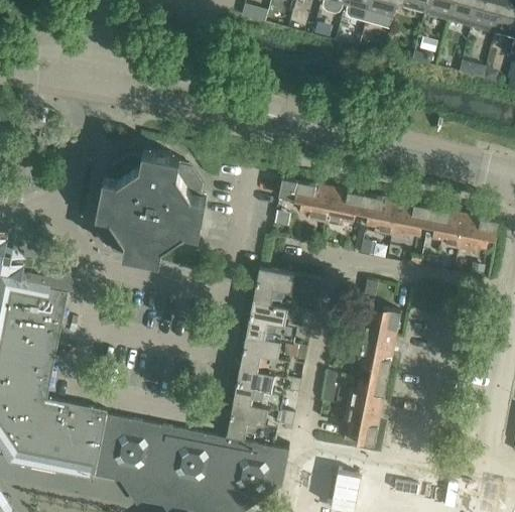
[(320,0),(322,1),(324,1),(323,5),(324,9),(327,12),(335,14),(339,13),(342,10),(343,6),(345,7),(346,0),(320,0)]
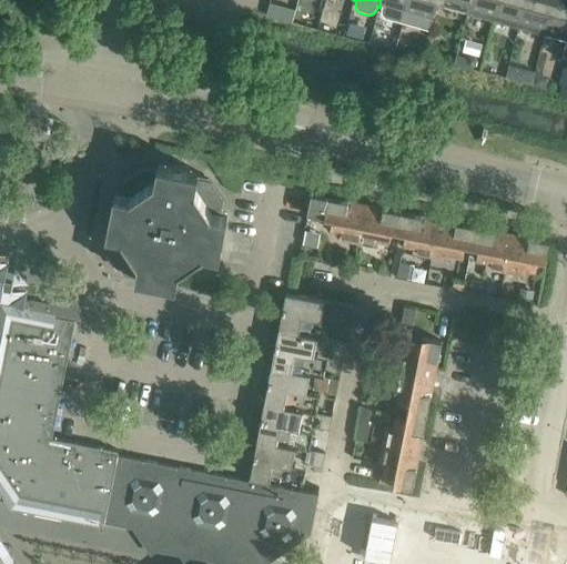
[(381,0),(380,8),(382,8),(382,14),(384,20),(402,24),(408,0),(381,0)]
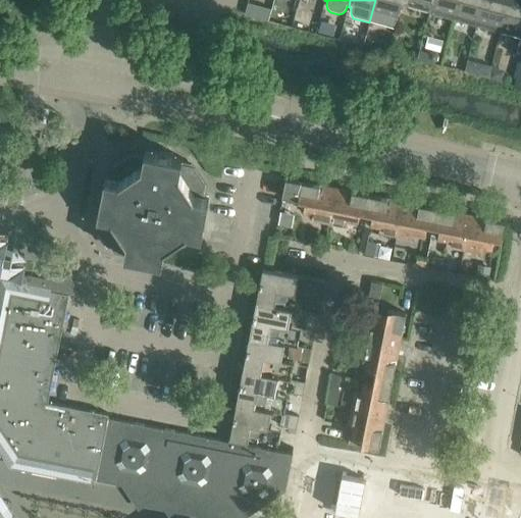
[(406,4),(407,0),(375,0),(369,22),(394,30),(401,3),(406,4)]
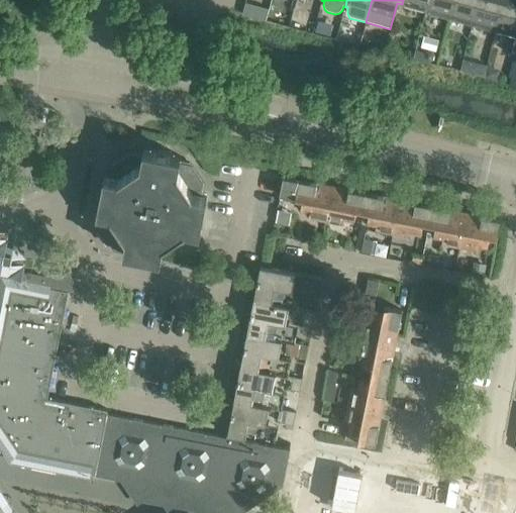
[(426,11),(428,0),(403,0),(402,4),(401,9),(425,16),(426,11)]
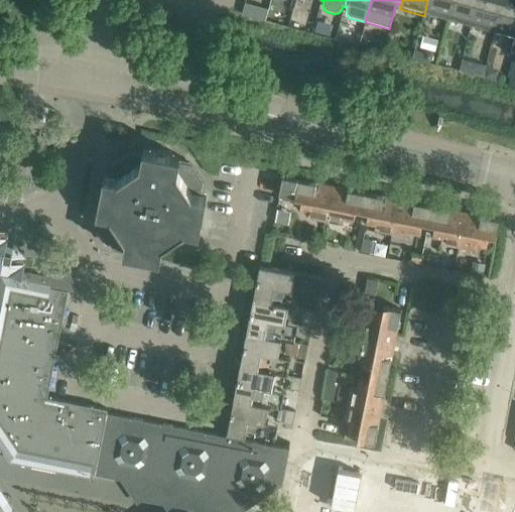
[(455,0),(460,1),(459,0),(427,0),(425,11),(448,17),(453,0),(455,0)]
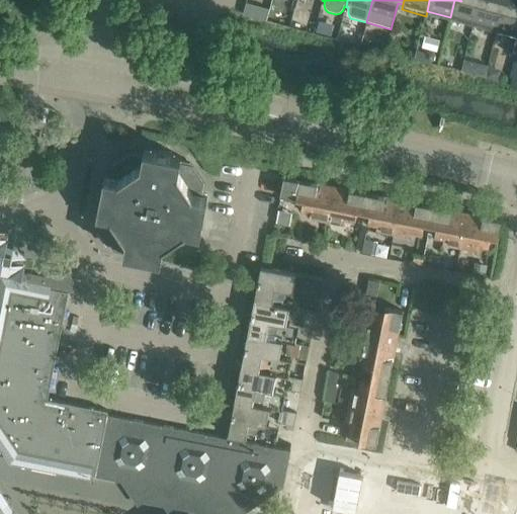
[(486,0),(460,0),(461,1),(456,0),(454,0),(450,17),(474,23),(479,6),(485,7),(486,0)]
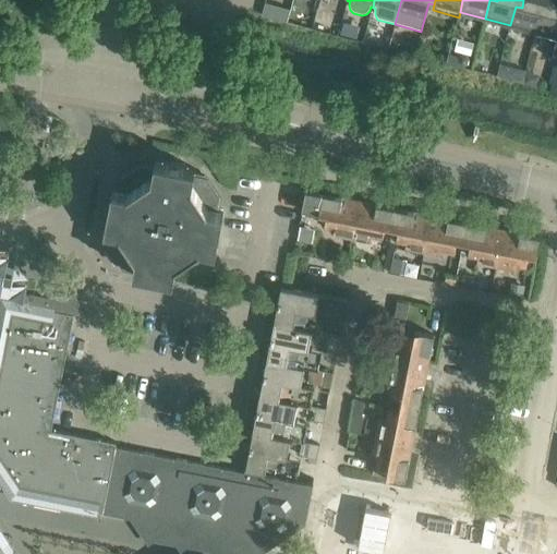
[(551,0),(523,0),(522,8),(516,7),(510,25),(534,32),(535,33),(541,13),(547,15),(551,0)]
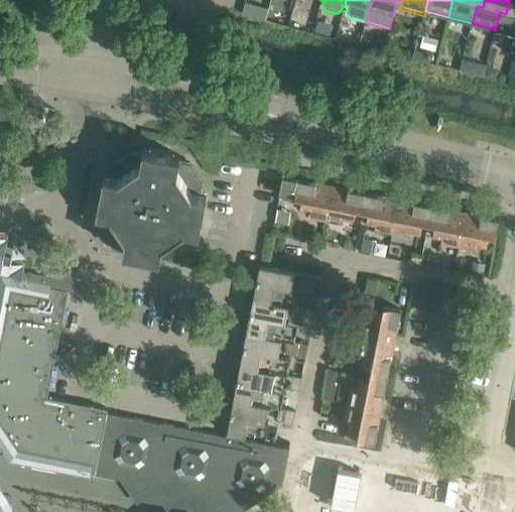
[(514,0),(509,0),(506,14),(500,12),(495,30),(494,29),(493,34),(513,40),(508,56),(506,55),(506,57),(514,59),(514,0)]
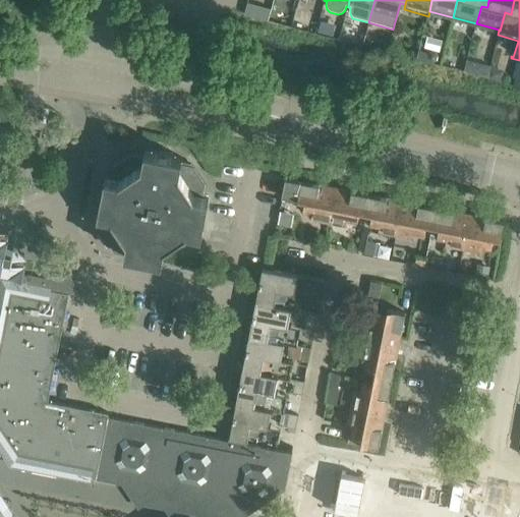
[(246,6),(243,18),(255,21),(258,8),(246,5),(246,6)]
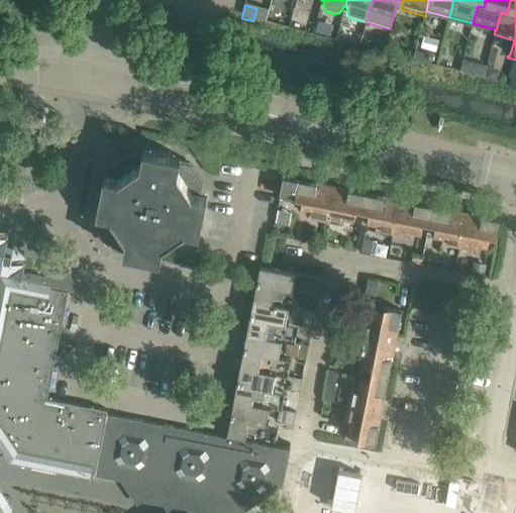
[(473,70),(471,77),(483,80),(485,71),(476,68),(473,70)]
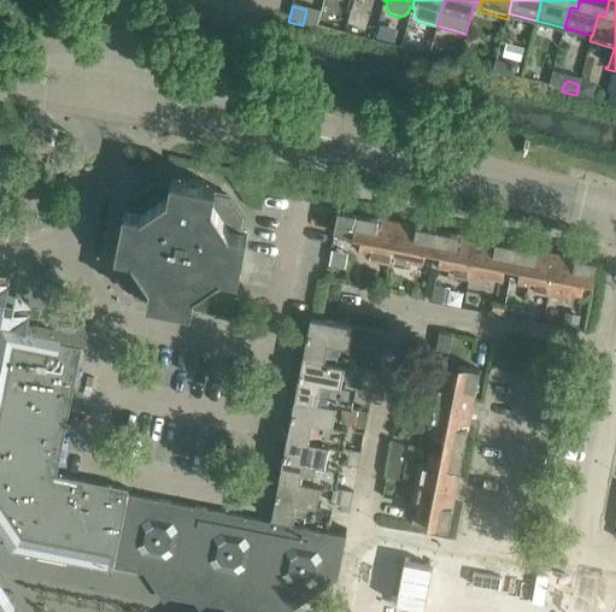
[(576,95),(575,98),(591,101),(591,100),(593,93),(588,86),(580,83),(579,84),(576,95)]
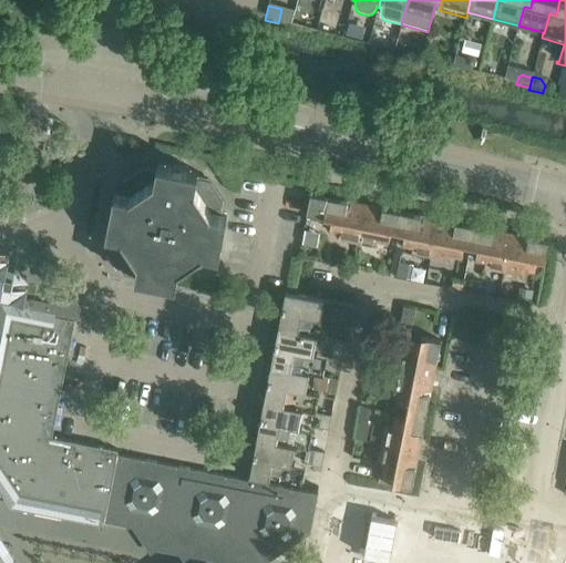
[(134,280),(136,282),(175,289),(178,273),(203,257),(218,260),(226,219),(219,218),(223,204),(211,185),(196,183),(197,176),(156,167),(155,174),(142,172),(123,184),(120,197),(113,196),(105,237),(107,238),(105,247),(125,277),(134,278),(134,280)]
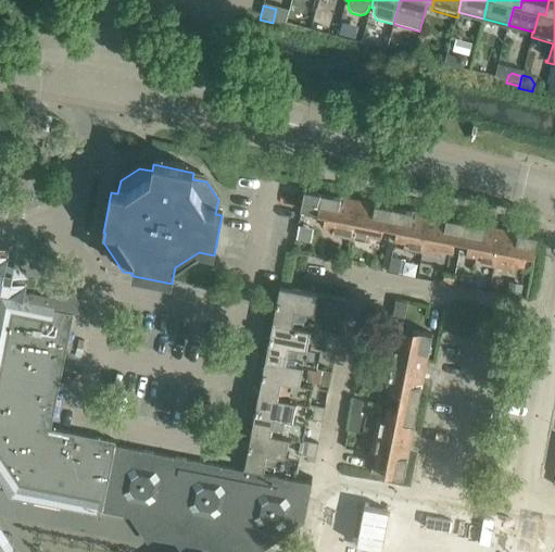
[(350,242),(357,204),(303,195),(300,213),(317,217),(315,224),(323,225),(323,229),(332,230),(331,239),(350,242)]
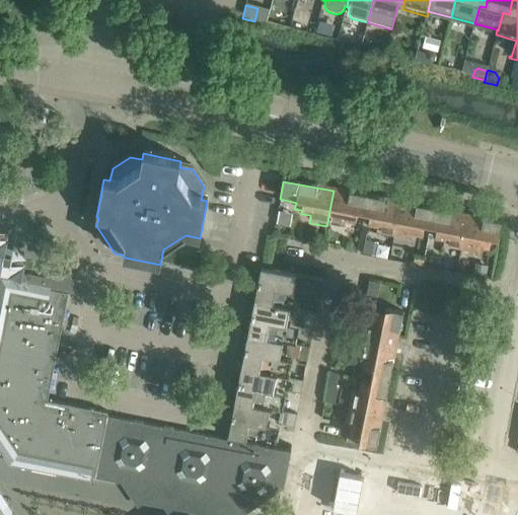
[(363,216),(367,198),(334,191),(326,226),(344,229),(346,222),(355,224),(357,214),(363,216)]
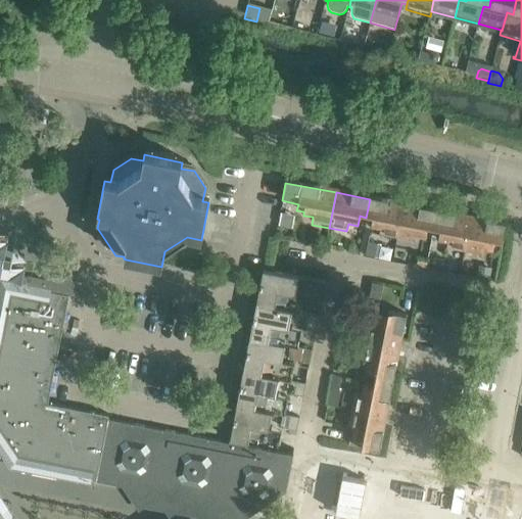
[(396,241),(404,205),(370,199),(366,218),(372,219),(371,228),(380,230),(378,238),(396,241)]
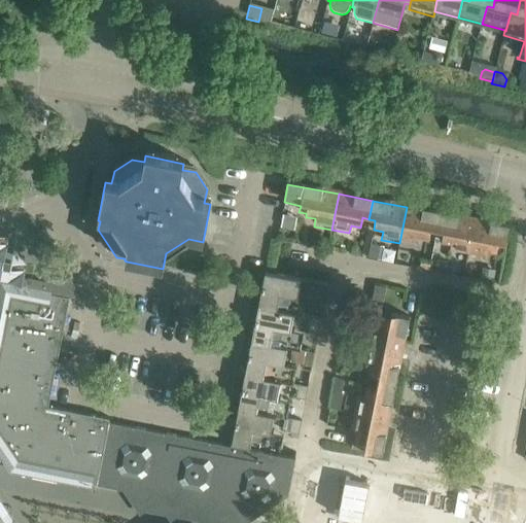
[(436,233),(441,214),(407,207),(399,243),(417,247),(419,239),(428,241),(430,232),(436,233)]
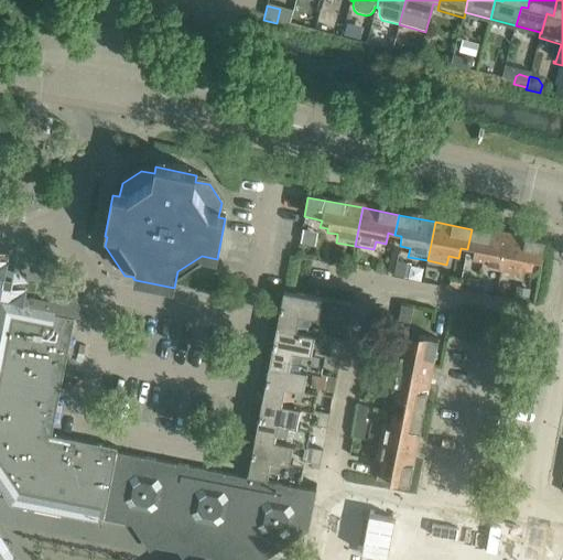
[(500,275),(508,236),(472,229),(467,249),(474,250),(472,260),(483,262),(480,271),(500,275)]
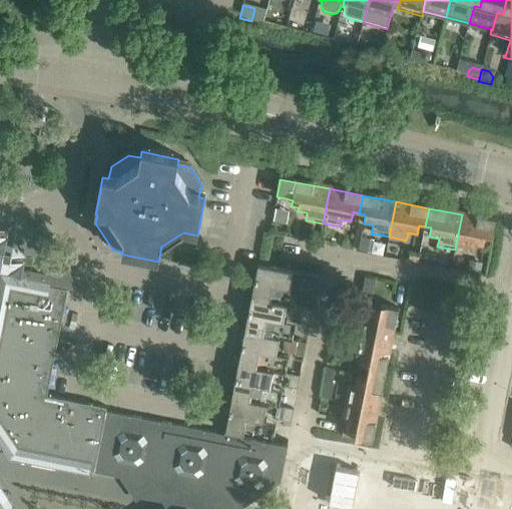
[(495,221),(462,214),(455,249),(472,252),(474,245),(483,247),(485,237),(492,239),(495,221)]
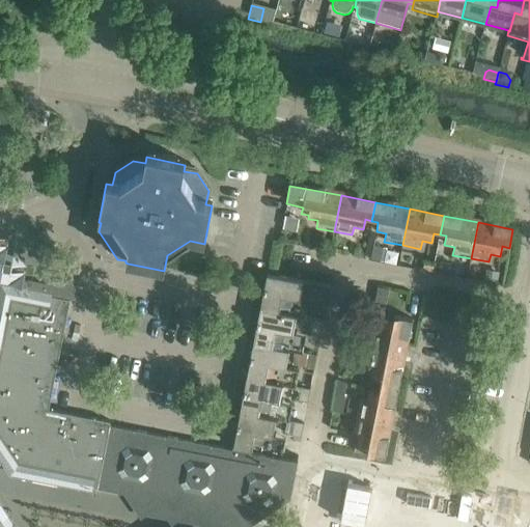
[(372,249),(370,262),(384,266),(386,251),(372,249)]
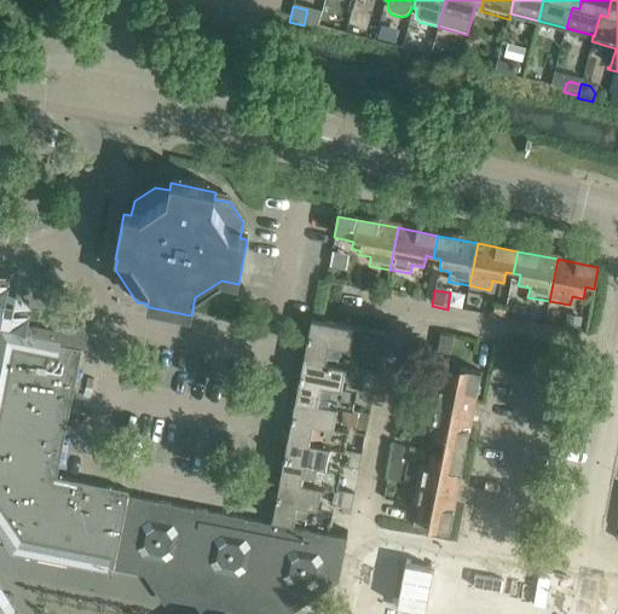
[(514,308),(512,320),(525,323),(527,311),(514,308)]
